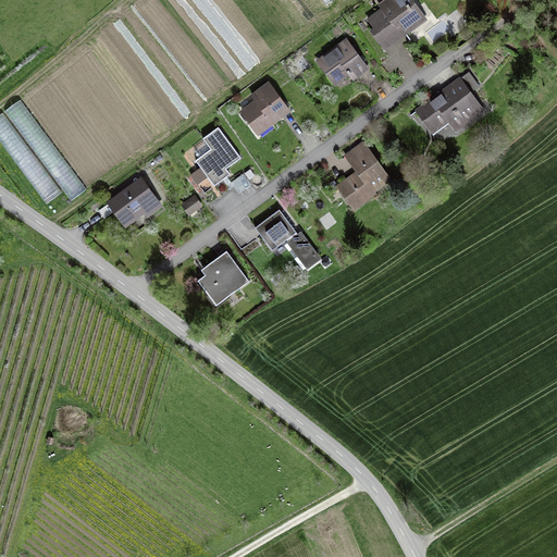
[(196,0),(249,67),(256,63),(207,0),(196,0)]
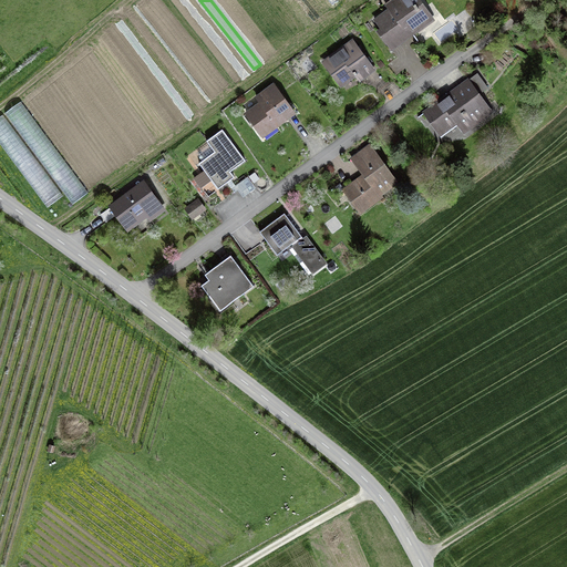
[(375,29),(391,50),(419,31),(419,32),(435,20),(421,0),(389,0),(384,3),(388,8),(372,18),(379,27),(375,29)]
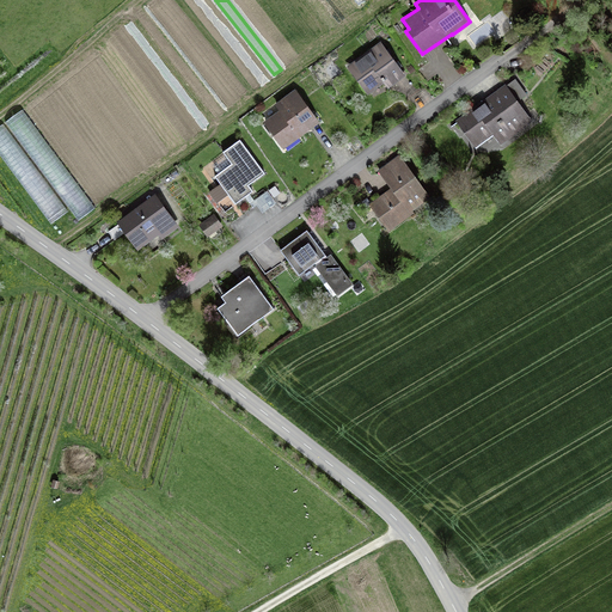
[(384,83),(387,89),(405,75),(380,41),(346,66),(367,95),(384,83)]
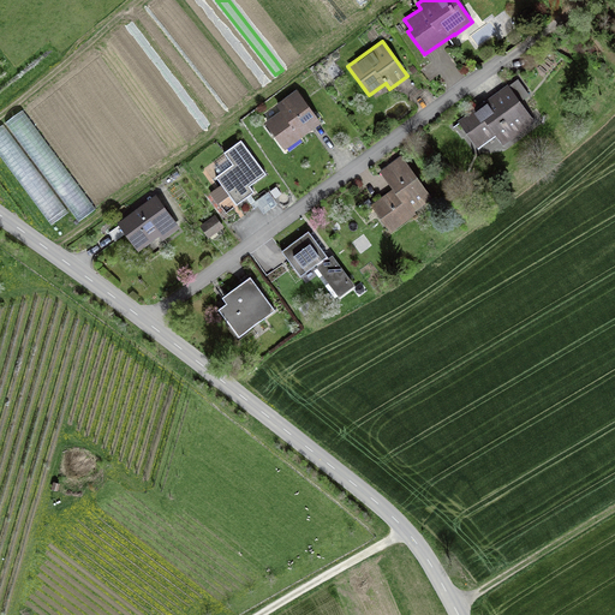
[(530,95),(518,78),(508,84),(507,83),(458,120),(483,154),(500,142),(503,145),(536,121),(521,101),(530,95)]
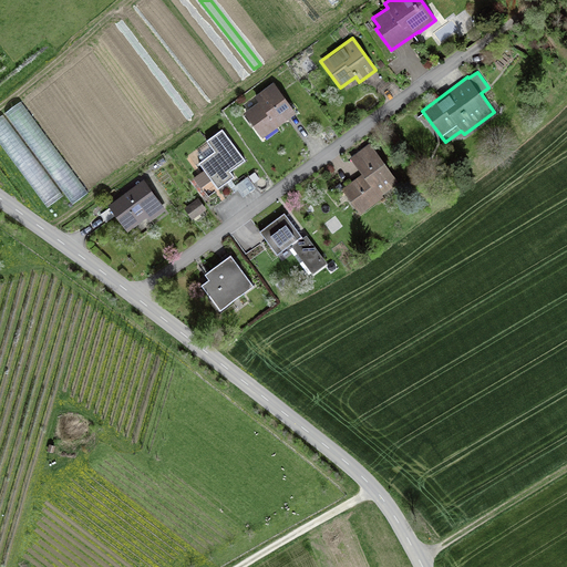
[(277,127),(297,113),(274,82),(255,95),(258,101),(254,104),(248,96),(241,102),(247,110),(244,112),(263,137),(265,136),(267,138),(279,131),(277,127)]
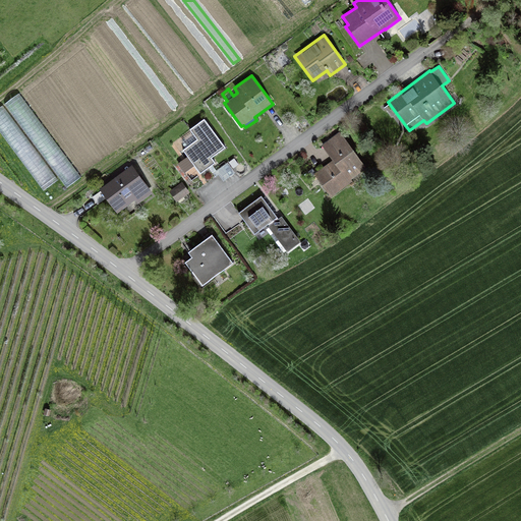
[(66,187),(81,176),(19,93),(4,103),(66,187)]
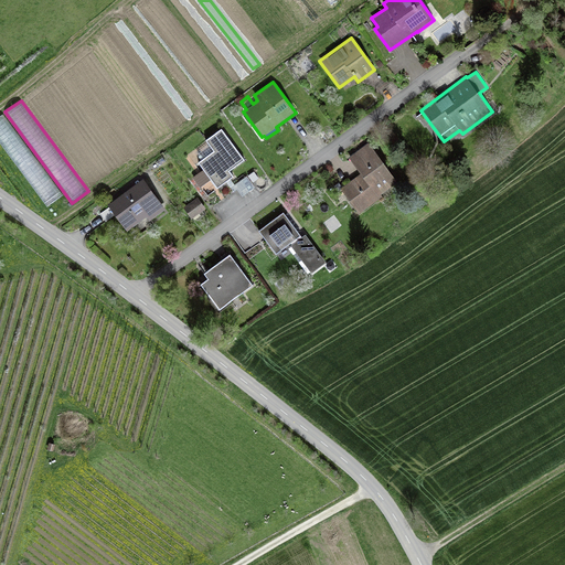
[(0,142),(48,206),(63,195),(2,114),(0,115),(0,142)]
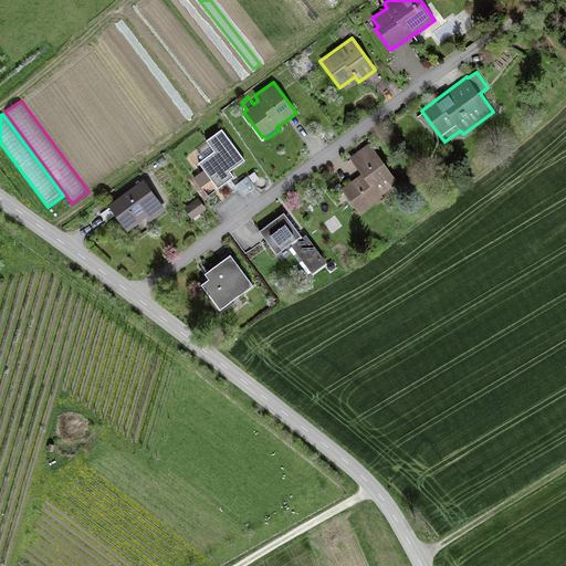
[(211,179),(218,188),(227,181),(233,191),(237,188),(243,197),(255,187),(247,176),(234,185),(230,178),(234,176),(230,170),(245,159),(221,128),(206,139),(211,147),(199,156),(201,159),(198,161),(203,169),(192,177),(200,188),(211,179)]
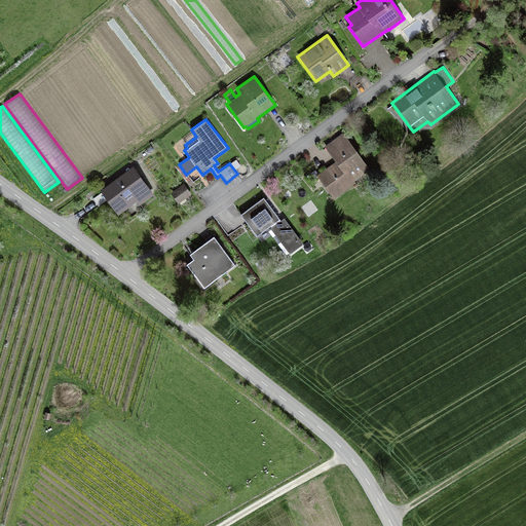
[(343,132),(325,145),(335,161),(314,176),(323,187),(323,186),(331,197),(332,196),(334,198),(355,183),(354,181),(370,170),(343,132)]
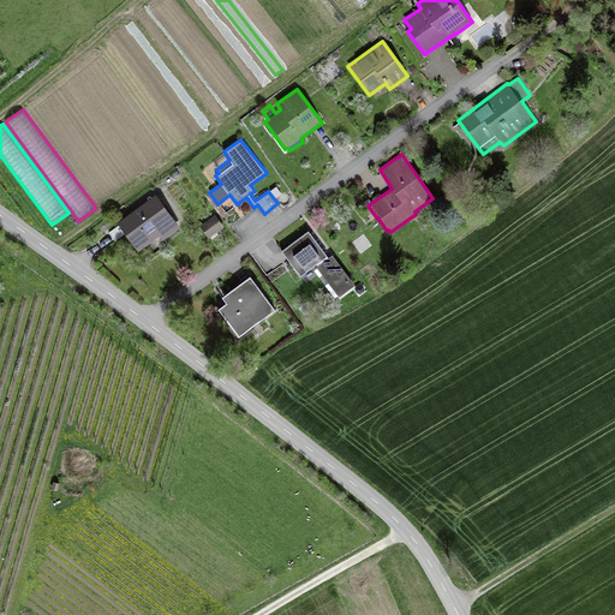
[(270,190),(275,198),(281,193),(276,186),(270,190)]
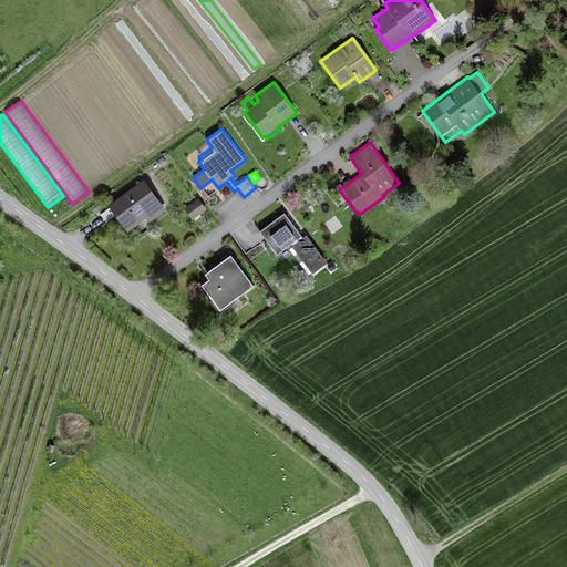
[(150,220),(166,209),(144,178),(107,205),(109,207),(101,214),(106,220),(115,214),(127,230),(146,217),(150,220)]
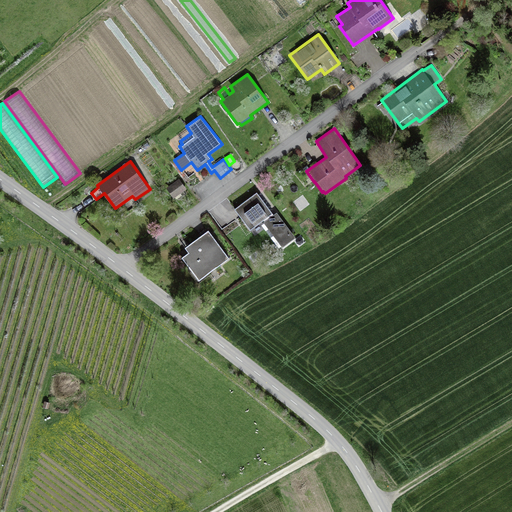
[(166,187),(173,198),(175,196),(176,198),(182,195),(180,193),(186,188),(179,178),(166,187)]
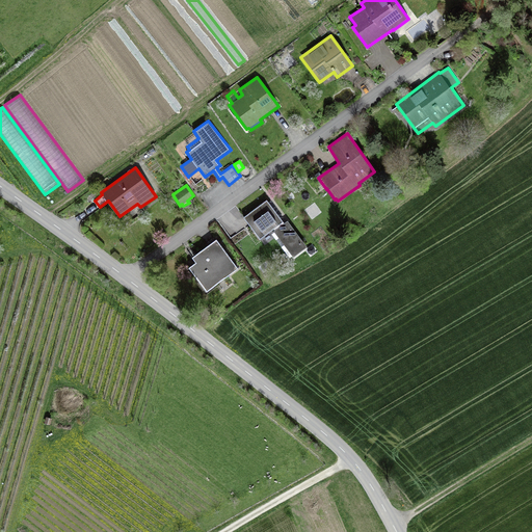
[(307,246),(288,219),(284,222),(267,198),(243,216),(260,238),(272,230),(293,257),(307,246)]
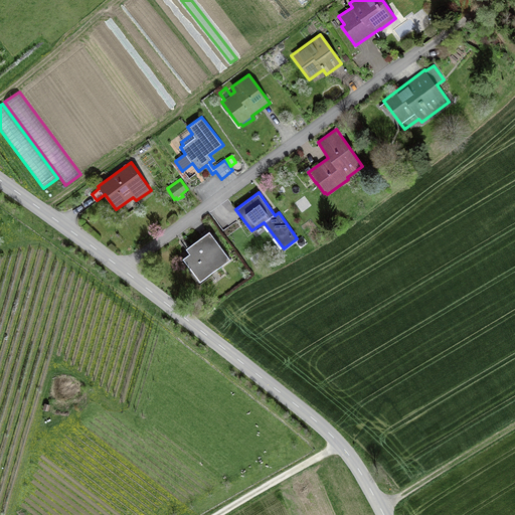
[(230,259),(209,230),(185,247),(189,252),(182,258),(200,281),(230,259)]
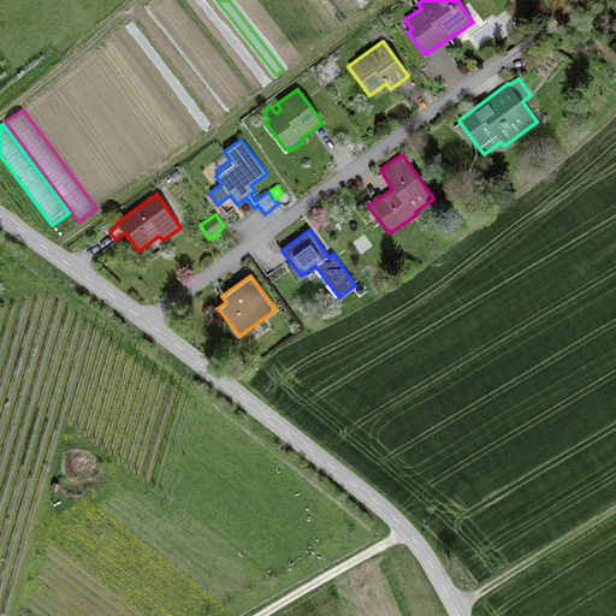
All buildings are outlined.
